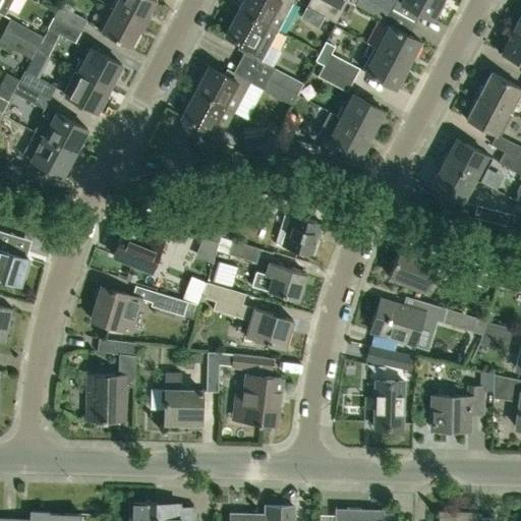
[(12,0),(0,0),(0,13),(4,16),(12,0)]
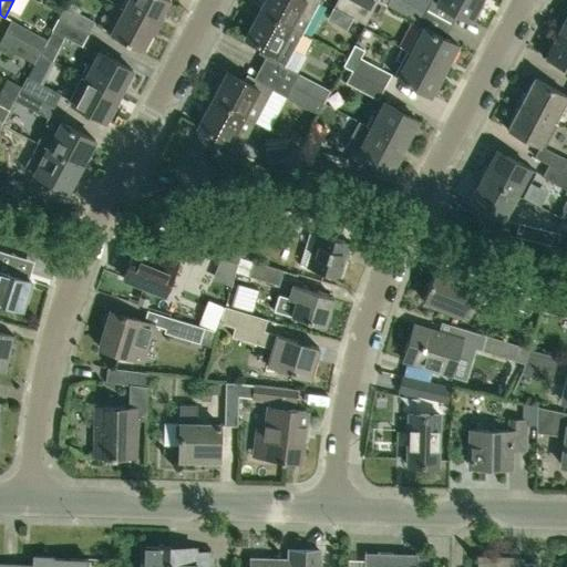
[(167,0),(127,0),(123,10),(156,27),(169,1),(167,0)]
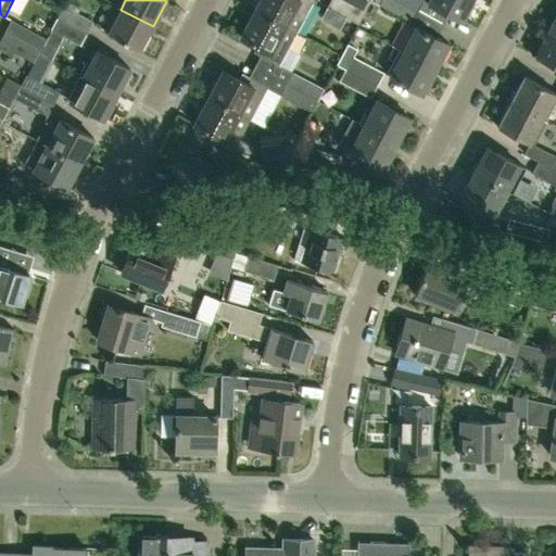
[(261,0),(255,12),(297,34),(314,1),(311,0),(261,0)]
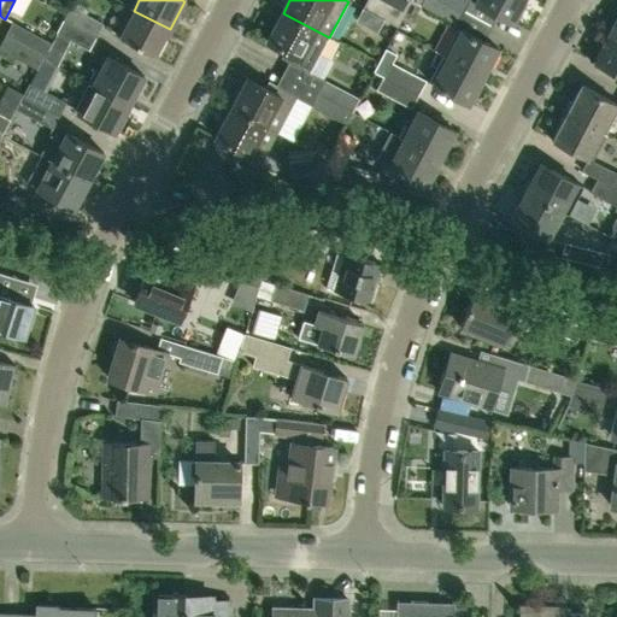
[(366,0),(363,10),(397,28),(397,29),(404,15),(376,0),(366,0)]
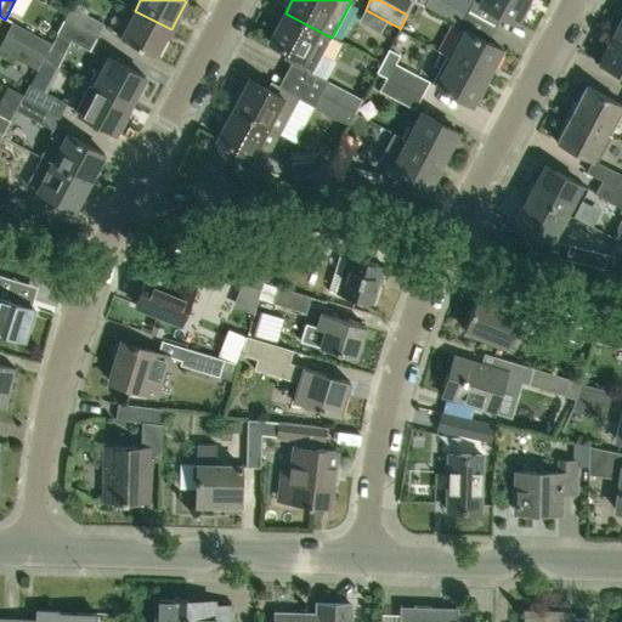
[(411,0),(379,0),(407,15),(414,1),(411,0)]
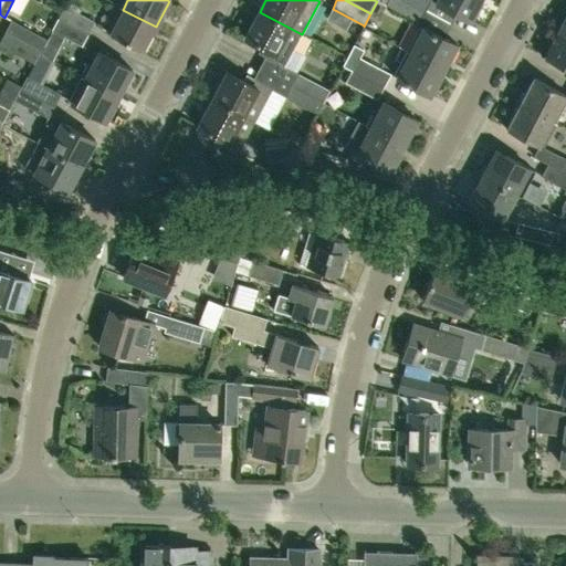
[(425,11),(401,0),(389,0),(386,7),(418,23),(425,11)]
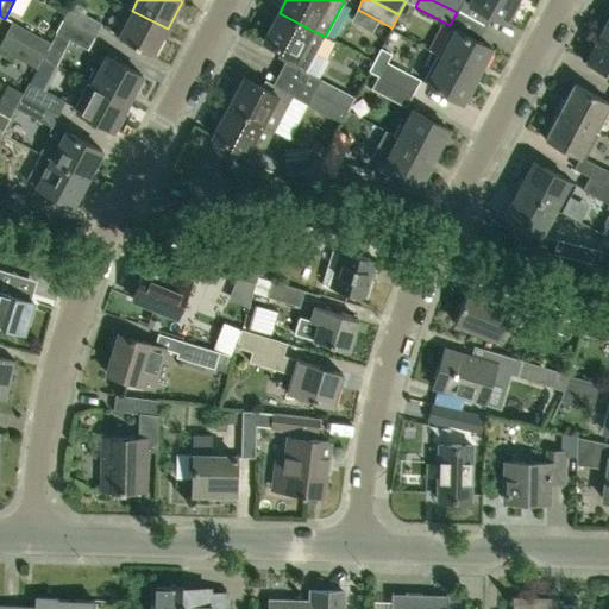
[(432,0),(457,12),(463,0),(432,0)]
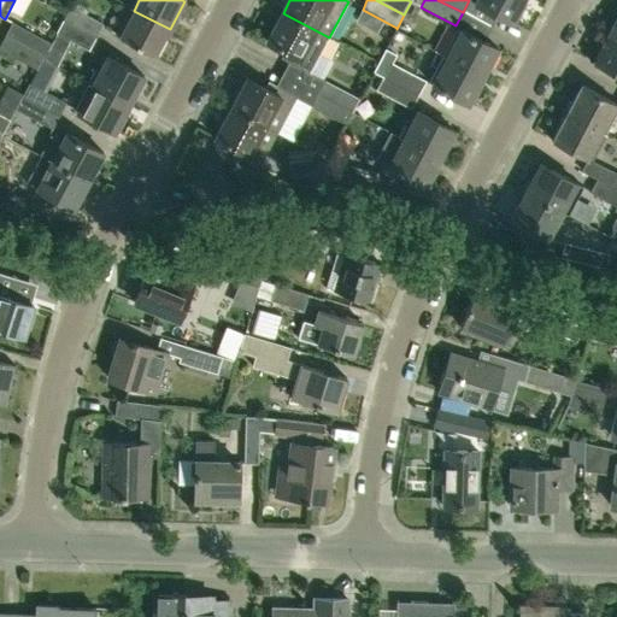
[(524,0),(476,0),(475,4),(511,24),(524,0)]
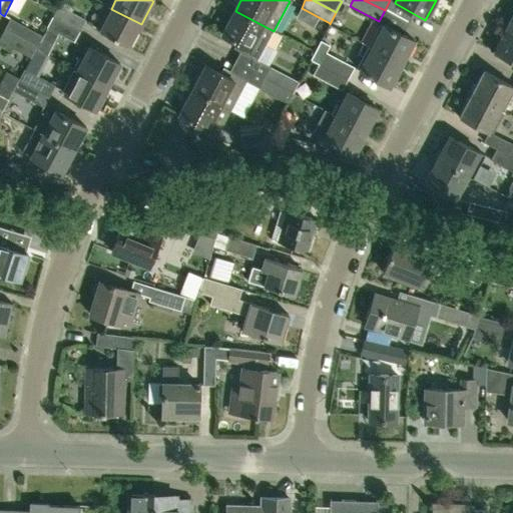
[(58,7),(52,18),(79,32),(85,21),(58,7)]
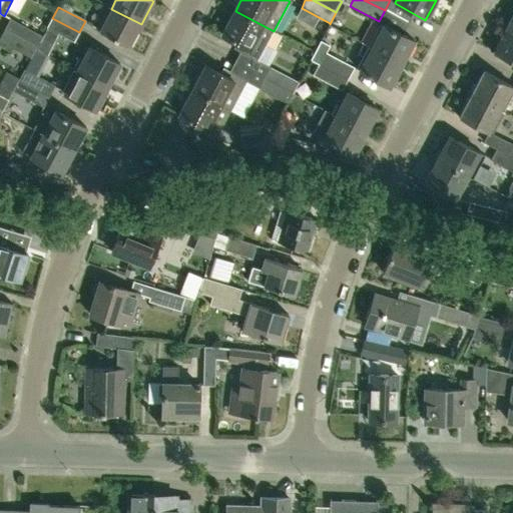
[(141,24),(111,9),(99,32),(128,48),(141,24)]
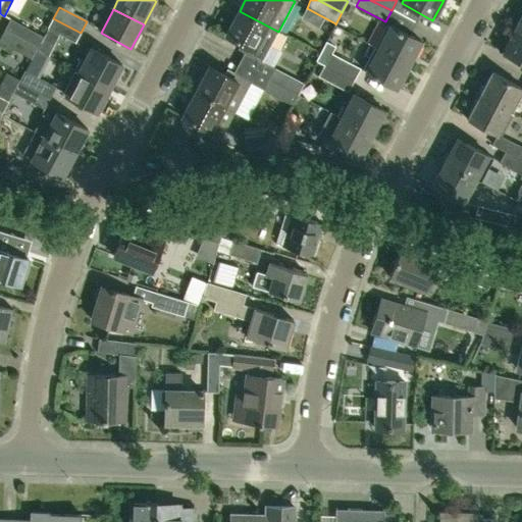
[(270,46),(278,32),(240,11),(225,36),(241,44),(238,49),(245,53),(261,62),(270,46)]
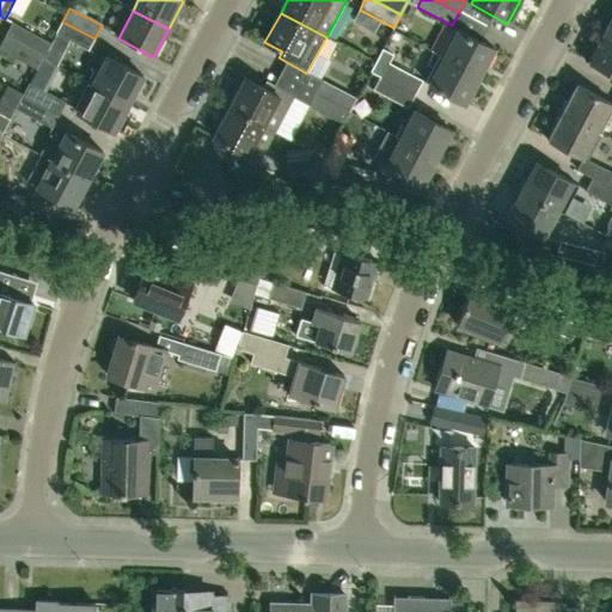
[(55,34),(89,50),(95,38),(62,22),(55,34)]
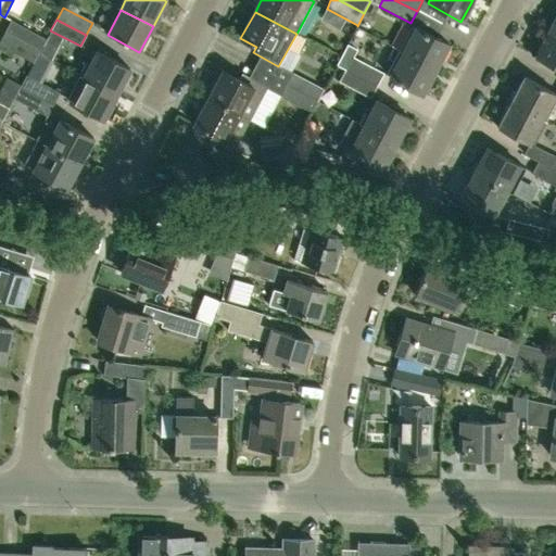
[(11,21),(4,33),(40,52),(47,39),(11,21)]
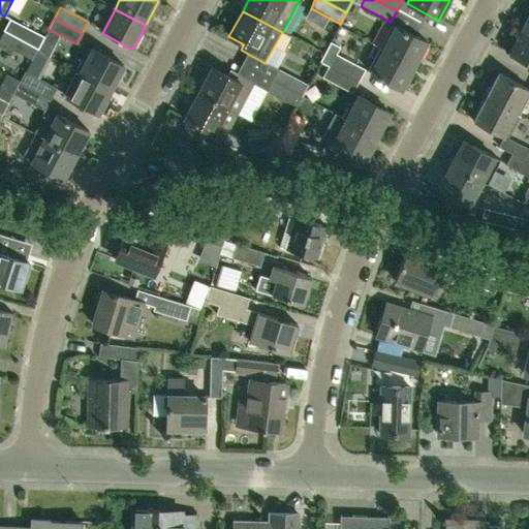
[(382,50),(414,66),(427,42),(395,26),(382,50)]
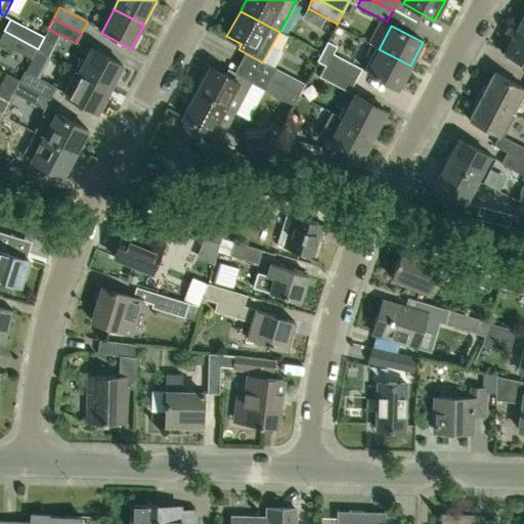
[(523,33),(517,29),(504,53),(523,63),(523,33)]
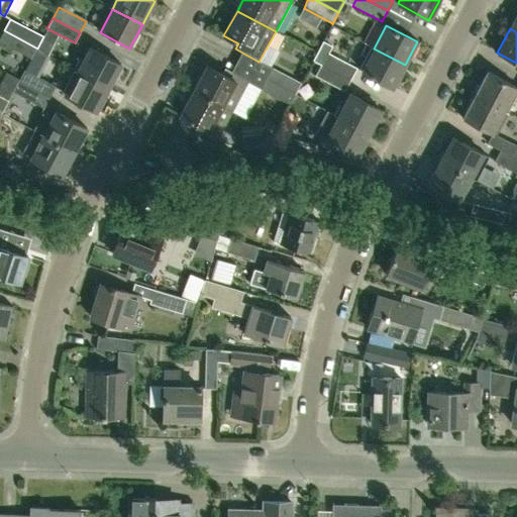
[(0,37),(0,42),(30,60),(31,60),(37,48),(4,30),(0,37)]
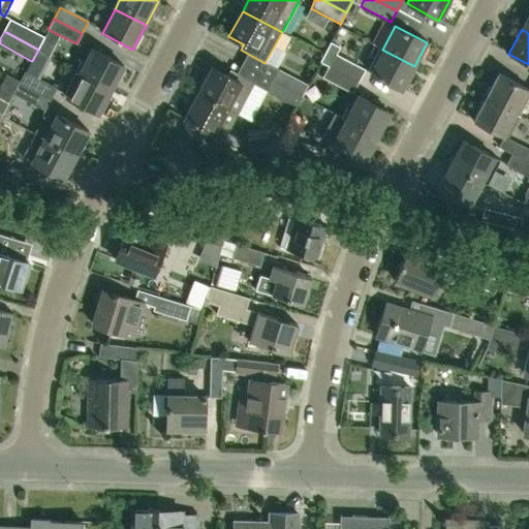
[(401,90),(414,66),(382,50),(374,44),(369,56),(377,60),(370,73),(401,90)]
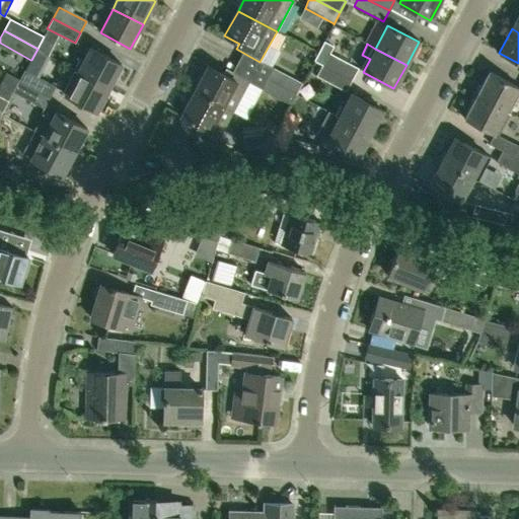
[(89,49),(77,72),(108,89),(121,65),(89,49)]
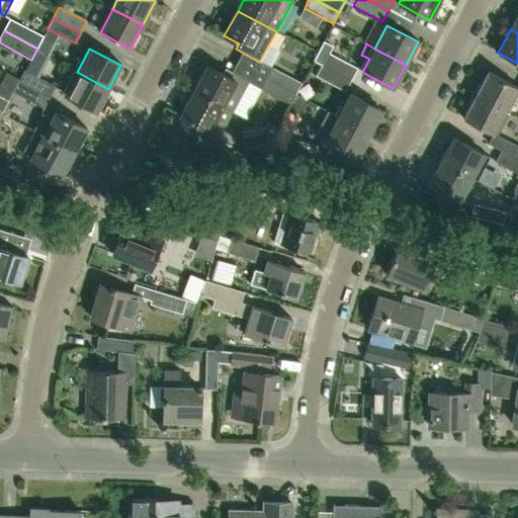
[(328,54),(322,66),(351,81),(357,69),(328,54)]
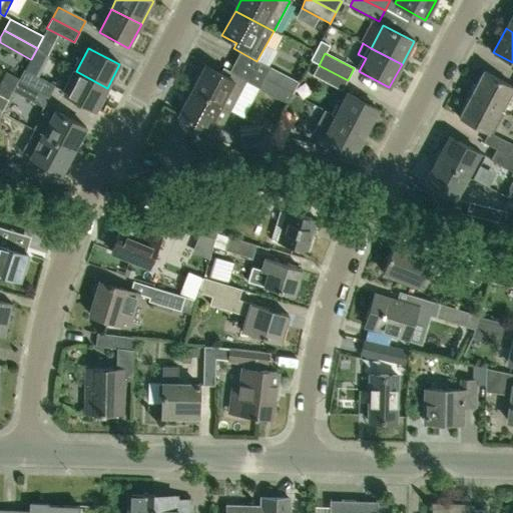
[(205,65),(191,91),(230,111),(246,81),(229,72),(222,69),(220,73),(205,65)]
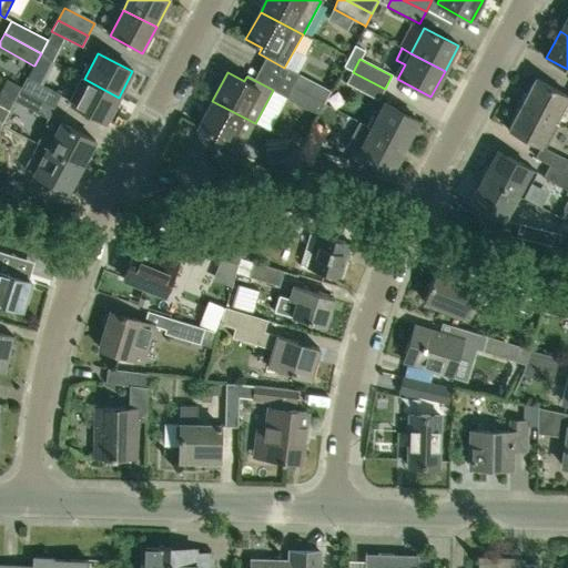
[(385,89),(353,72),(346,84),(378,101),(385,89)]
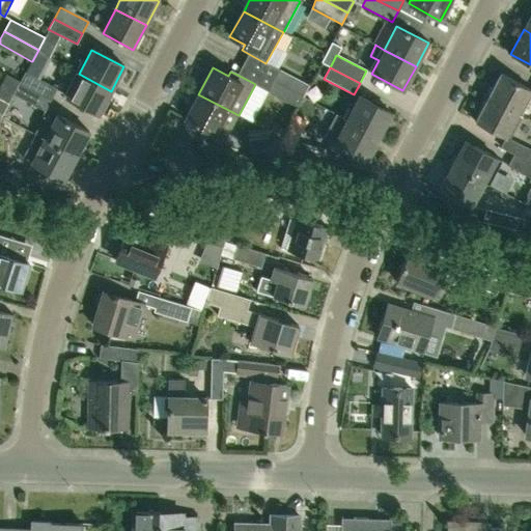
[(304,96),(309,86),(280,71),(275,81),(304,96)]
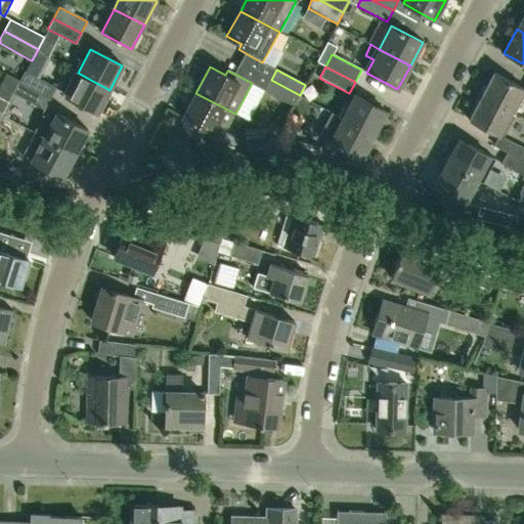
[(25,72),(18,84),(50,100),(56,89),(25,72)]
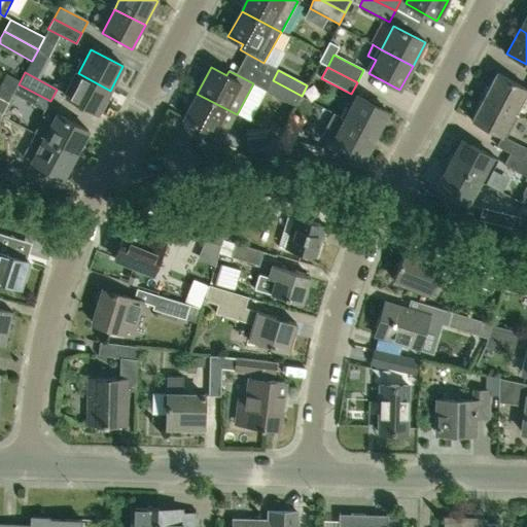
[(110,91),(78,73),(66,98),(98,114),(110,91)]
